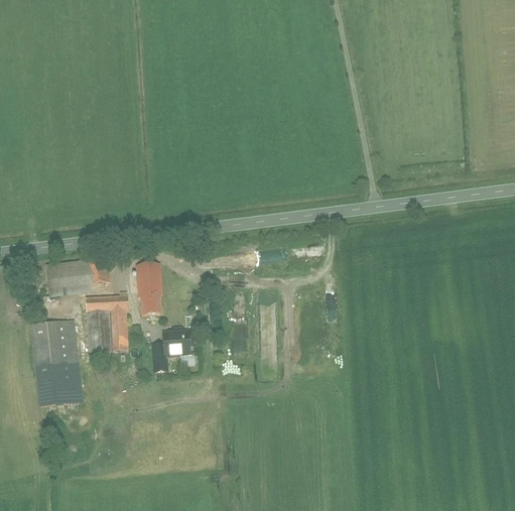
[(99,281),(97,259),(42,264),(44,294),(87,290),(86,282),(99,281)]
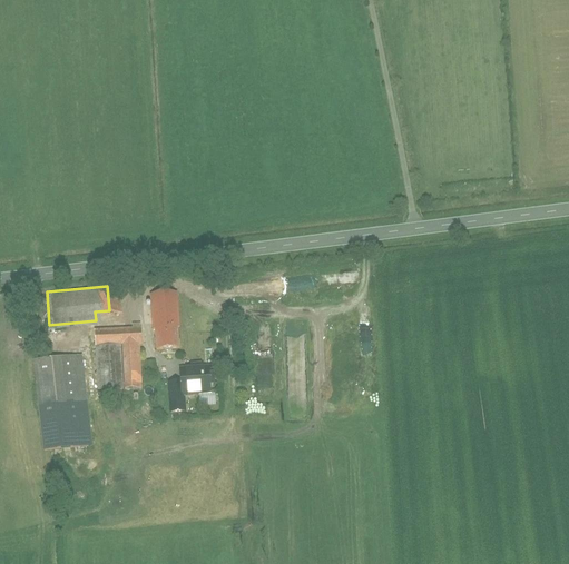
[(151,348),(182,348),(182,290),(150,290),(151,348)]
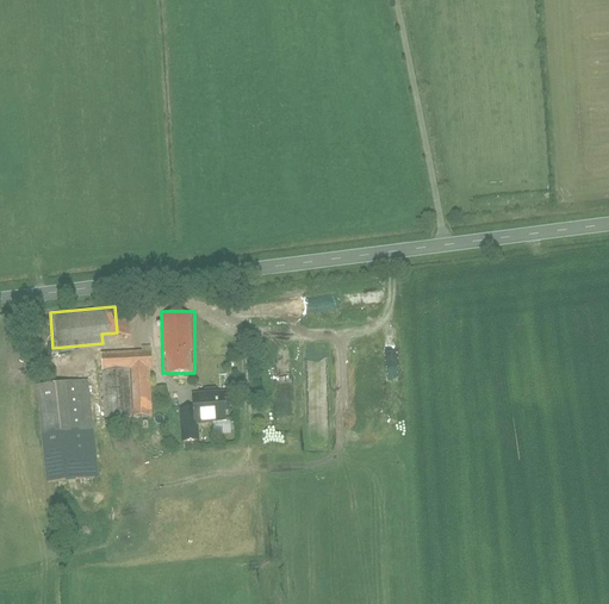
[(148,349),(95,352),(98,413),(150,411),(148,349)]
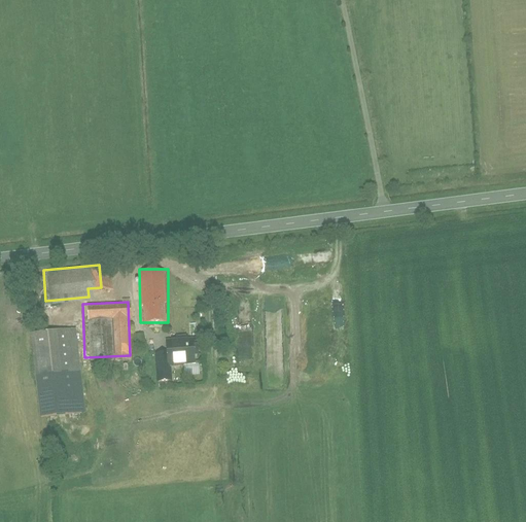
[(71,327),(27,331),(30,368),(75,363),(71,327)]
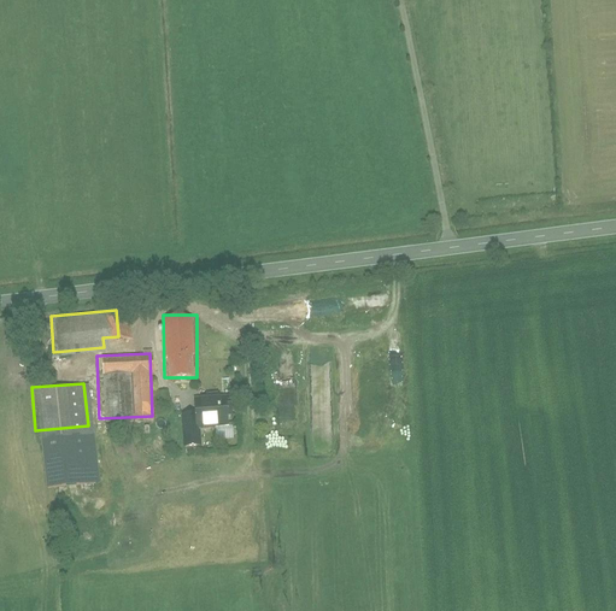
[(201,442),(200,424),(229,422),(228,410),(233,409),(232,397),(227,398),(227,395),(220,397),(220,394),(217,393),(211,393),(209,395),(210,398),(197,398),(198,411),(185,412),(187,444),(201,442)]
